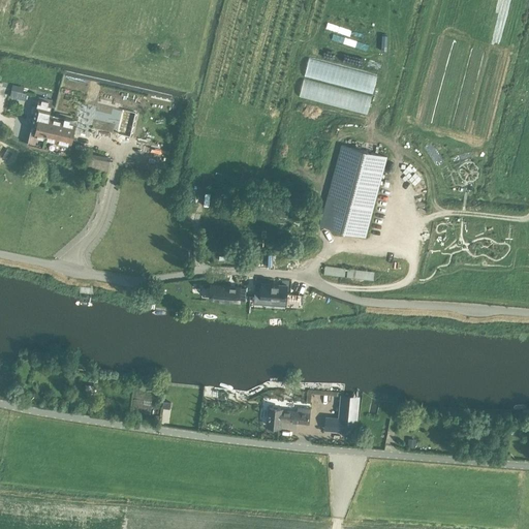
[(300,95),(368,113),(373,94),(304,76),(300,95)]
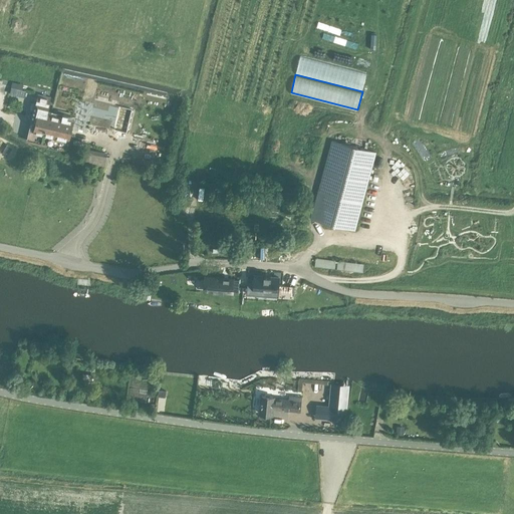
[(12,85),(10,91),(25,96),(27,89),(12,85)]
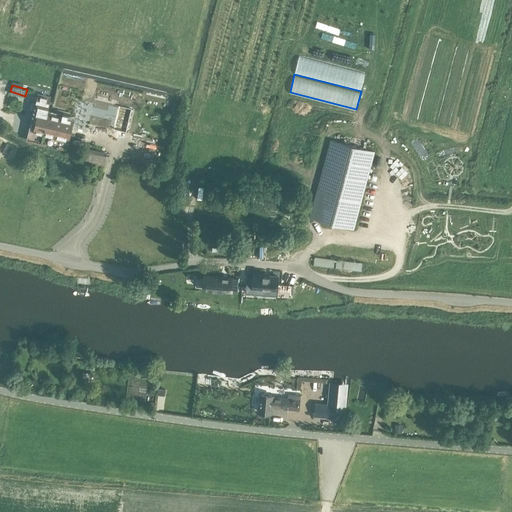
[(37,100),(28,138),(42,141),(49,112),(47,112),(48,105),(49,97),(39,94),(37,100)]
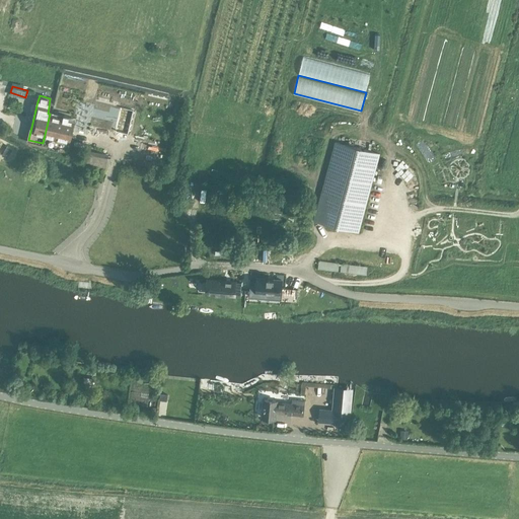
[(50,114),(43,143),(69,149),(76,118),(50,112),(50,114)]
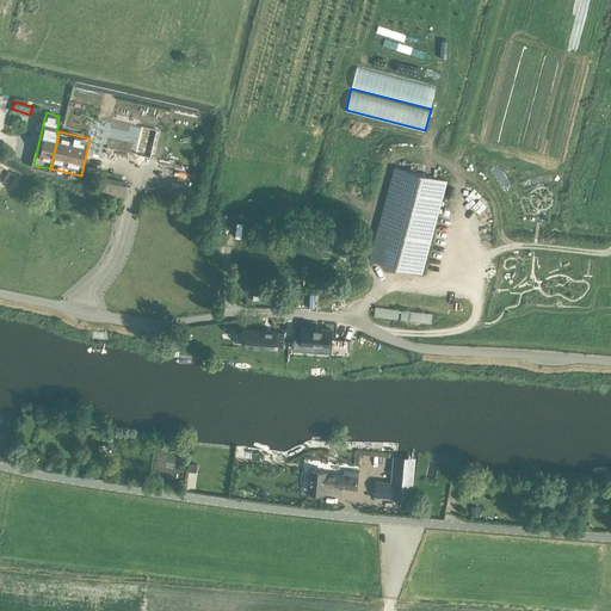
[(370,259),(423,273),(448,180),(395,166),(370,259)]
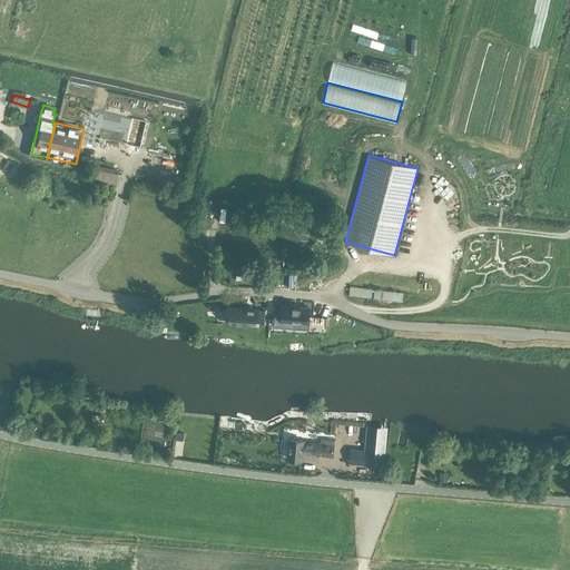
[(8,158),(5,168),(11,170),(15,159),(8,158)]
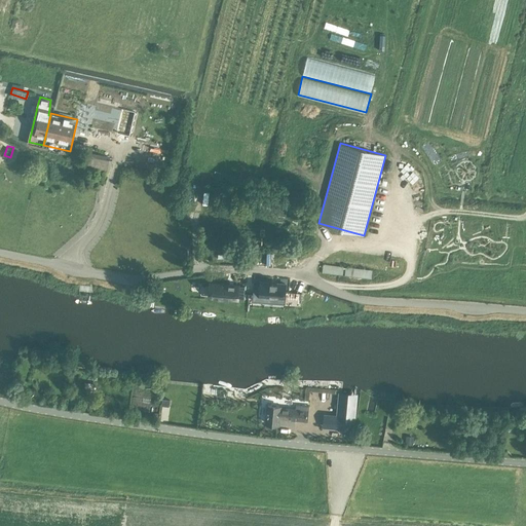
[(439,163),(447,160),(448,164),(455,161),(450,148),(435,153),(439,163)]
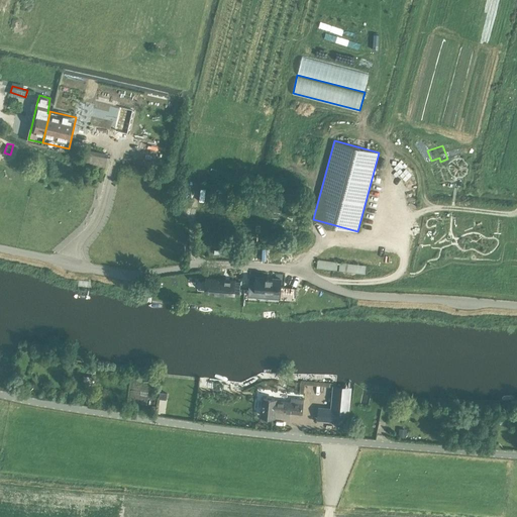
[(166,150),(146,146),(143,166),(164,169),(166,150)]
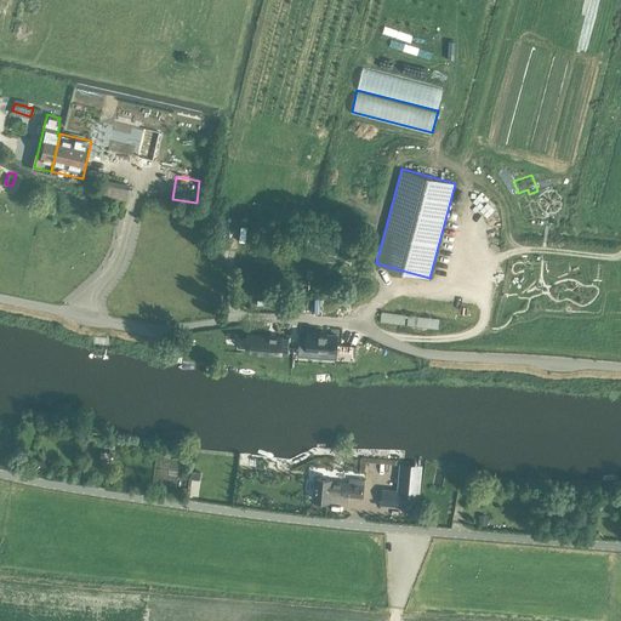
[(98,195),(127,201),(130,188),(102,182),(98,195)]
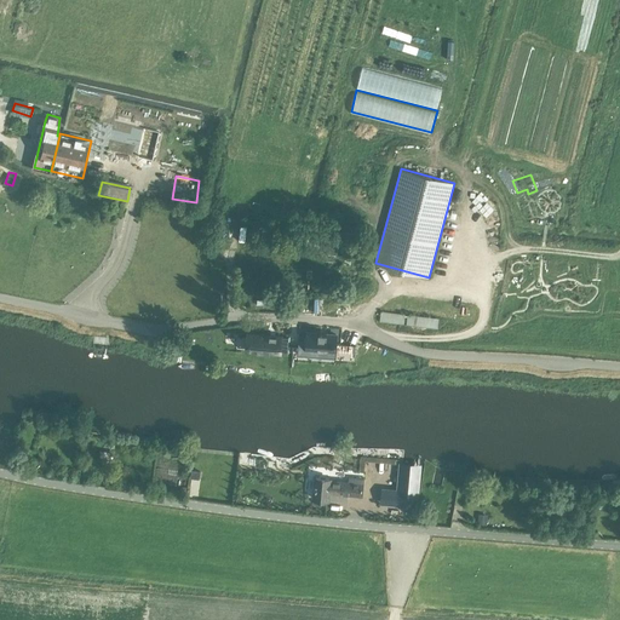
[(265,309),(286,310),(287,300),(286,300),(287,294),(277,294),(277,299),(265,299),(265,309)]
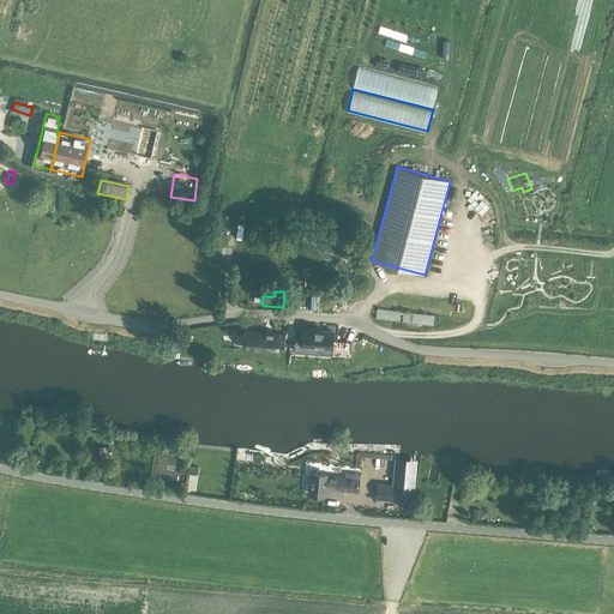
[(378,318),(434,324),(435,314),(378,308),(378,318)]
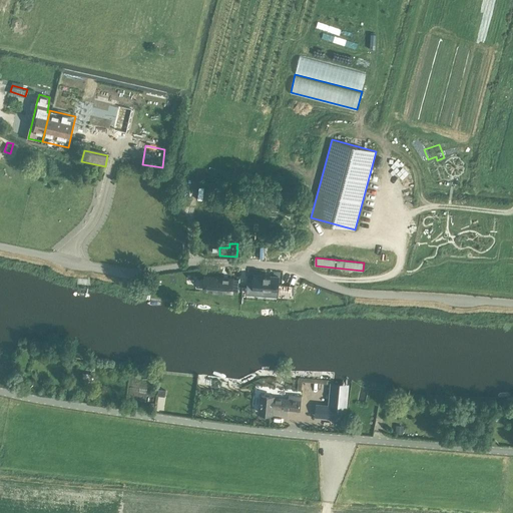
[(247,278),(246,294),(249,294),(253,295),(255,295),(263,295),(264,291),(269,291),(276,292),(278,292),(279,278),(271,277),(266,277),(255,276),(255,278),(251,278),(248,278),(247,278)]
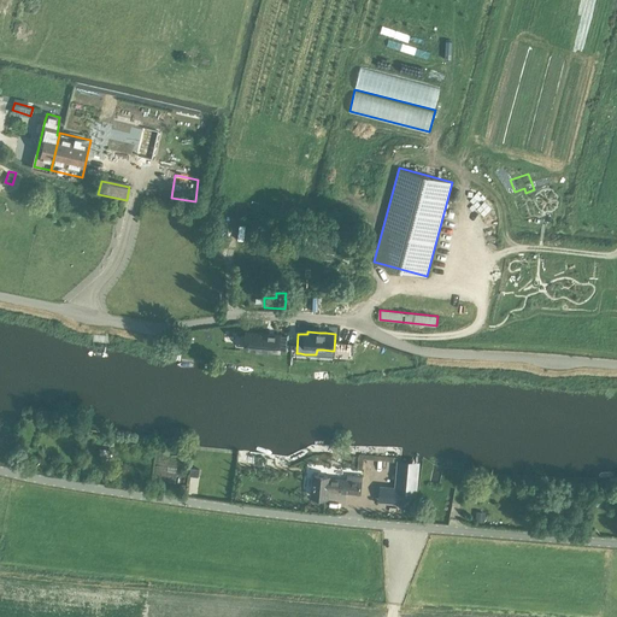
[(247,333),(246,350),(280,352),(287,353),(288,336),(281,335),(247,333)]
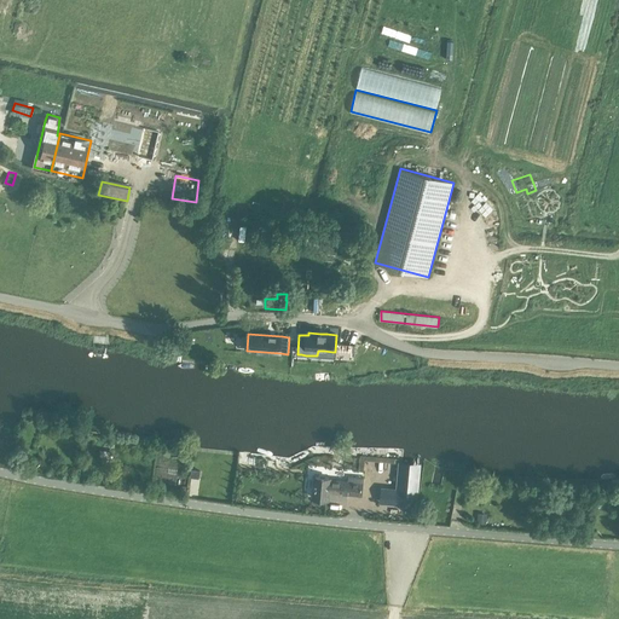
[(110,455),(99,452),(97,466),(108,467),(110,455)]
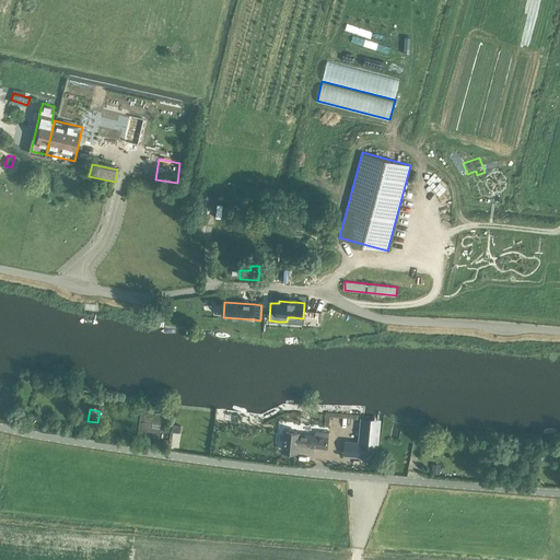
[(276,431),(273,447),(282,448),(281,452),(300,453),(301,444),(308,444),(307,450),(316,451),(317,445),(327,446),(328,432),(329,423),(303,421),(284,419),(283,431),(276,431)]
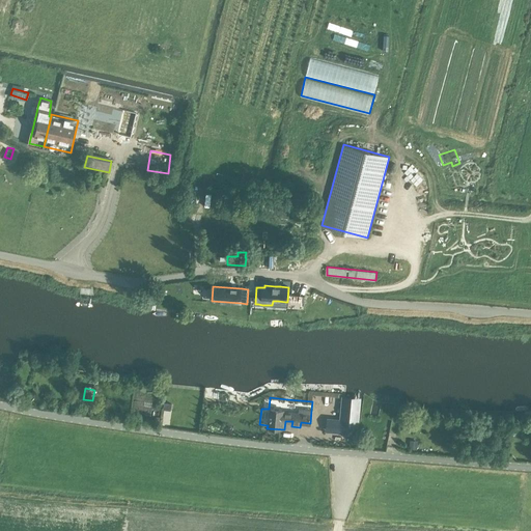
[(173,411),(174,403),(164,402),(163,410),(173,411)]
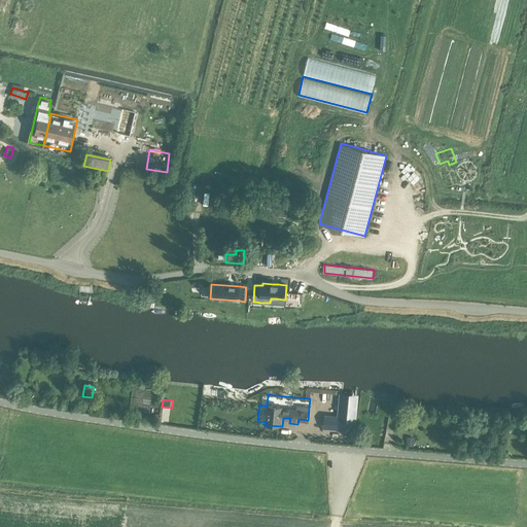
[(326,415),(325,425),(332,426),(355,428),(356,407),(341,405),(340,416),(332,415),(326,415)]
